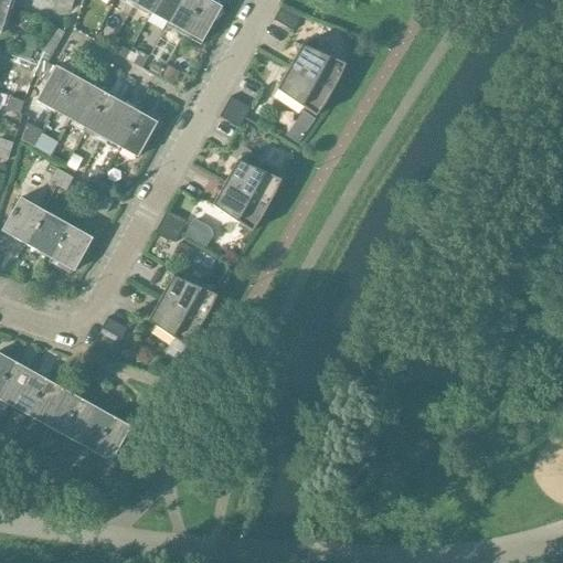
[(59,0),(57,4),(59,4),(72,9),(75,0),(59,0)]
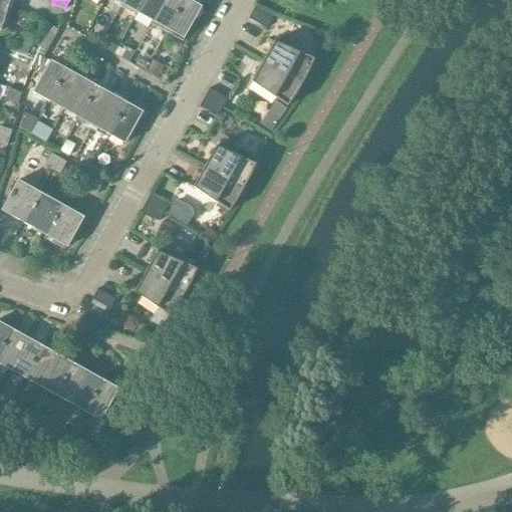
[(124,0),(123,3),(139,11),(145,0),(124,0)]
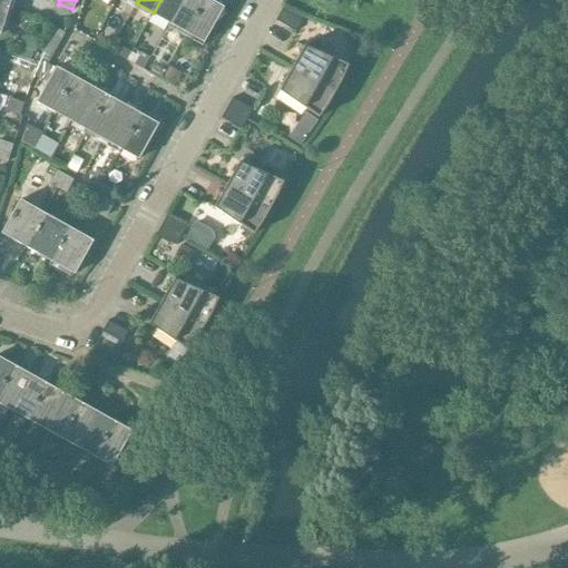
[(160,0),(154,12),(170,21),(182,0),(160,0)]
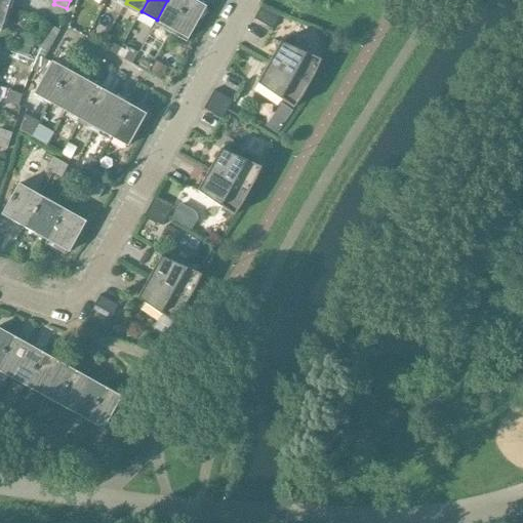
[(167,0),(157,19),(173,29),(189,0),(167,0)]
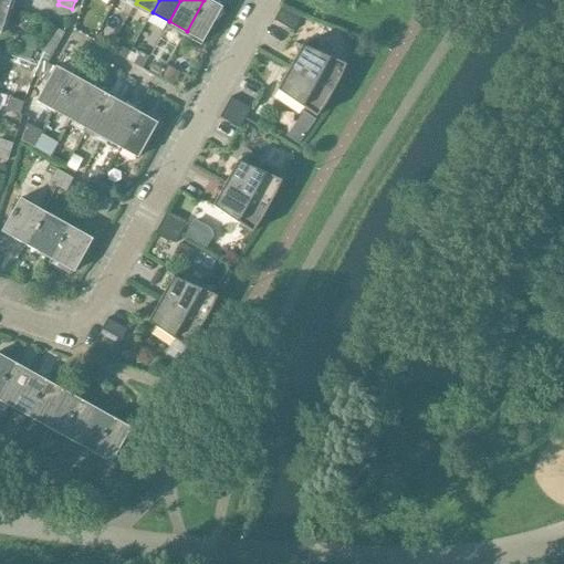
[(204,0),(187,31),(204,40),(222,6),(212,0),(204,0)]
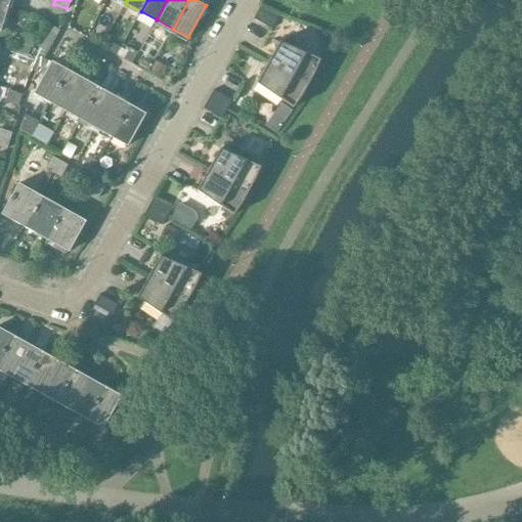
[(0,3),(0,30),(1,31),(8,6),(0,3)]
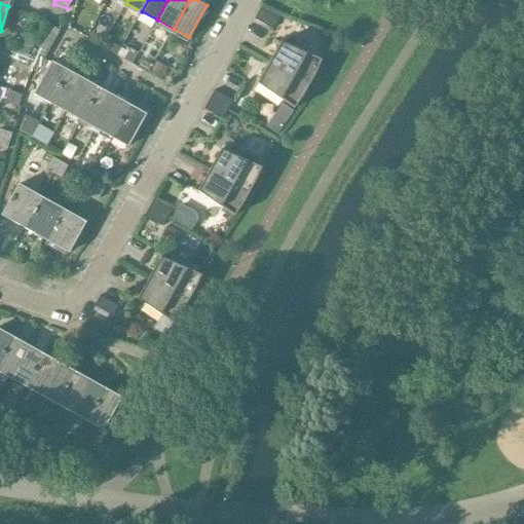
[(262,8),(261,7),(255,17),(256,19),(257,19),(273,28),(279,19),(262,8)]
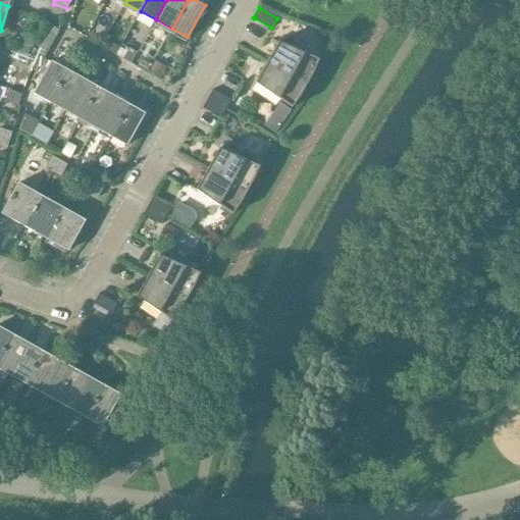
[(37,51),(46,56),(61,29),(52,23),(37,51)]
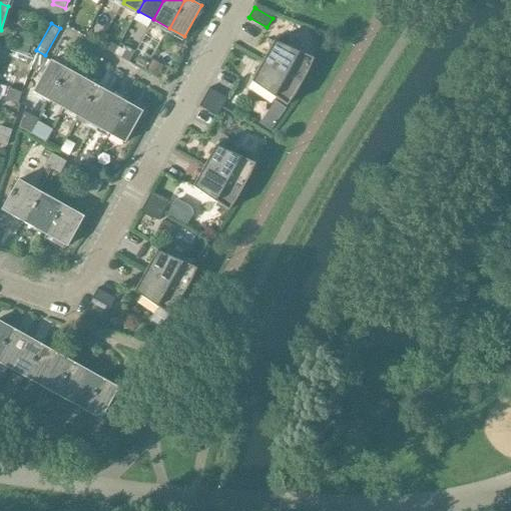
[(315,57),(275,39),(264,60),(302,81),(309,70),(315,57)]
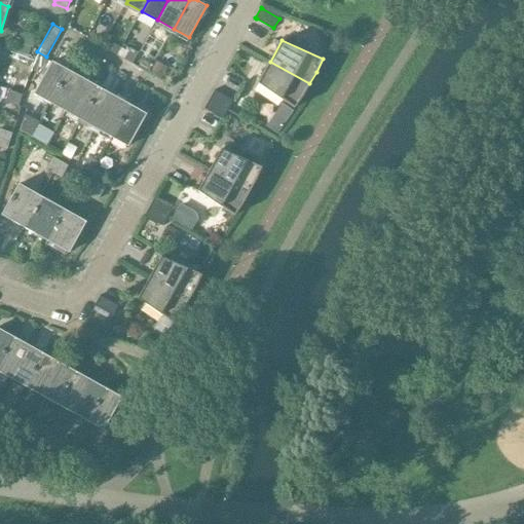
[(20,41),(16,49),(30,53),(32,46),(20,41)]
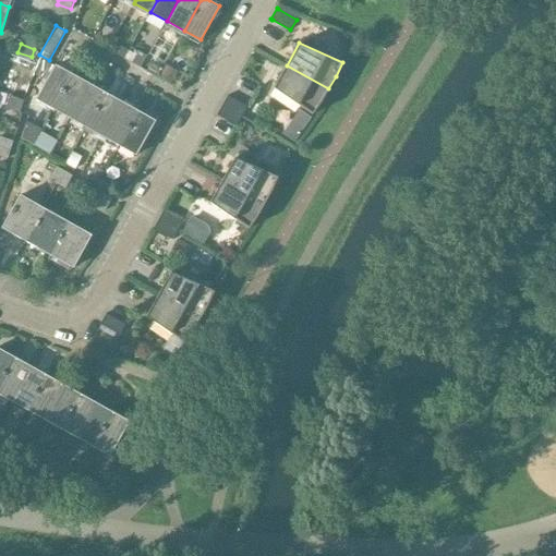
[(140,49),(133,62),(141,67),(147,55),(140,49)]
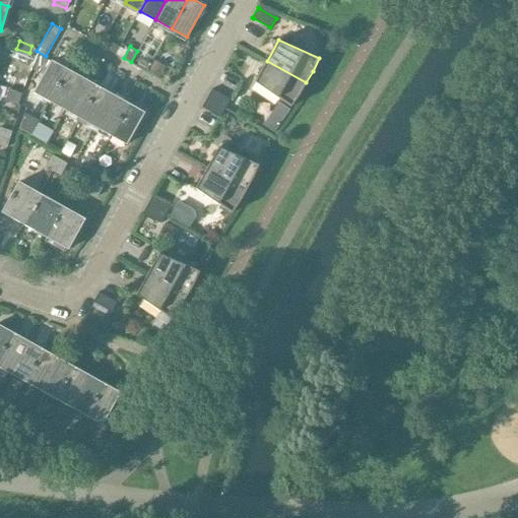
[(16,49),(13,57),(26,61),(29,53),(16,49)]
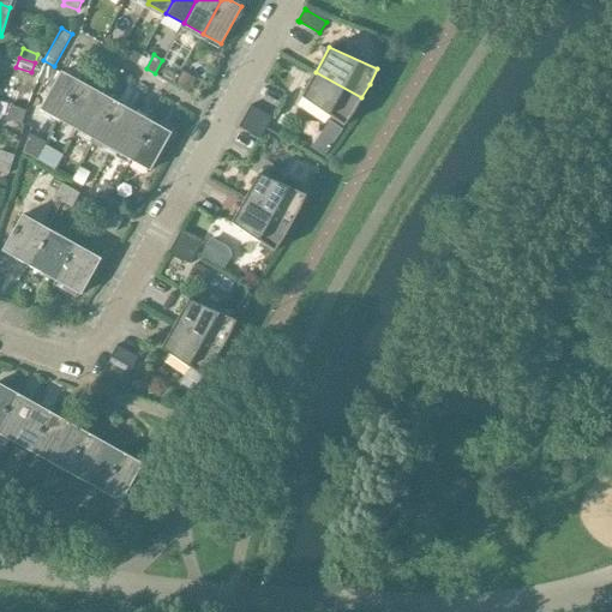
[(51,83),(59,69),(48,64),(41,77),(51,83)]
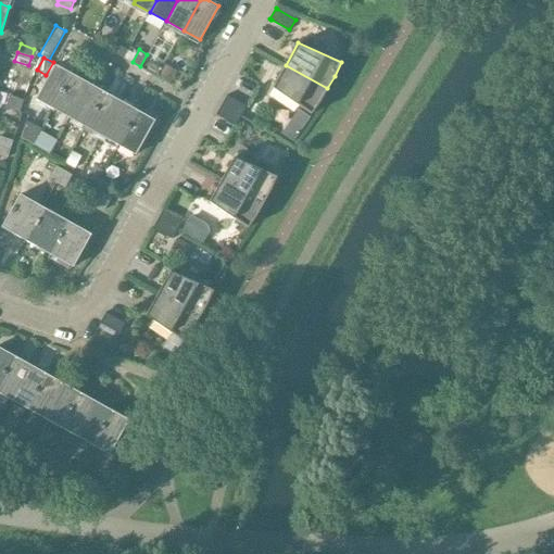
[(152,61),(147,70),(158,76),(162,66),(152,61)]
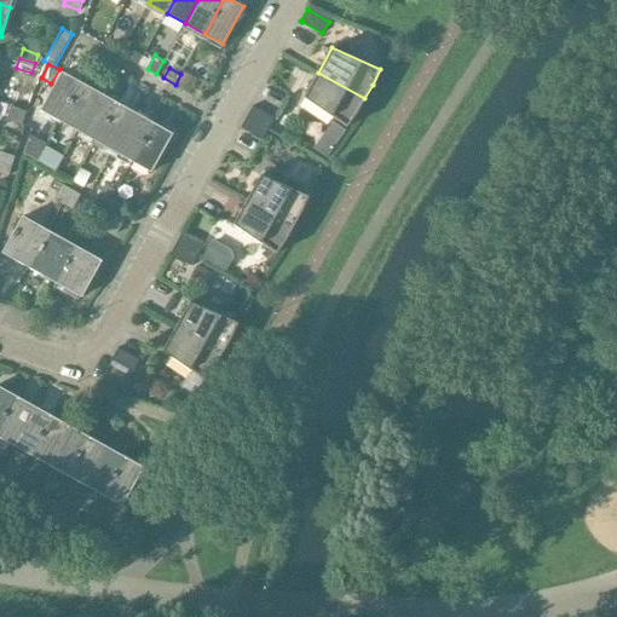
[(185,70),(178,84),(192,91),(200,79),(185,70)]
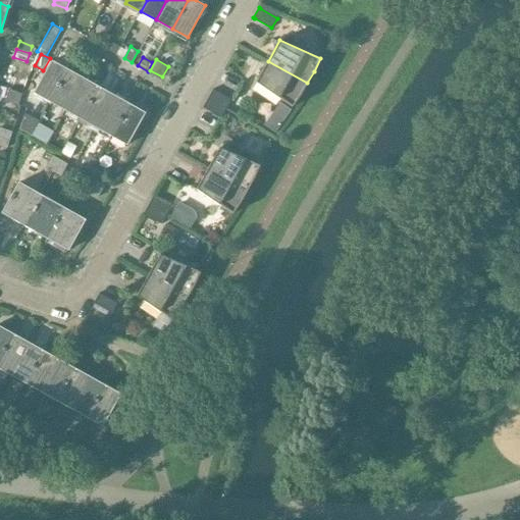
[(35,92),(51,101),(68,69),(53,60),(35,92)]
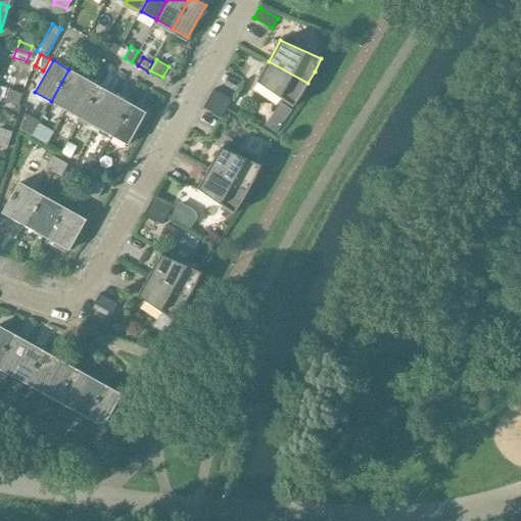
[(308,83),(269,61),(257,82),(293,106),(301,94),(308,83)]
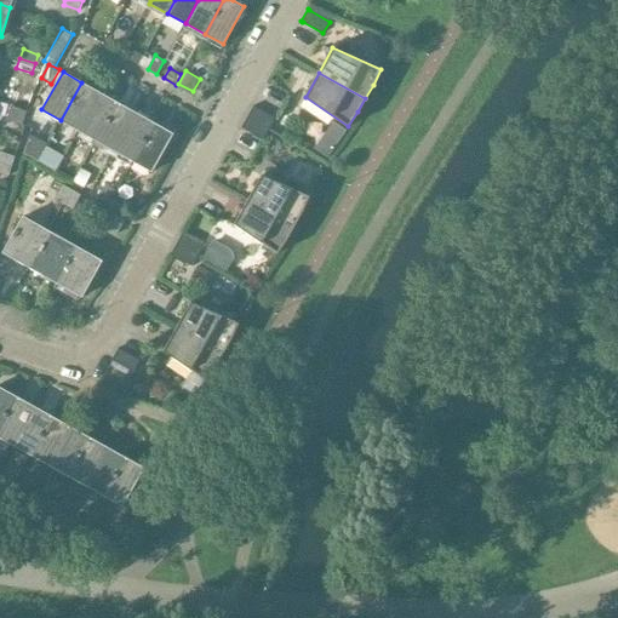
[(99,92),(81,83),(61,120),(79,130),(99,92)]
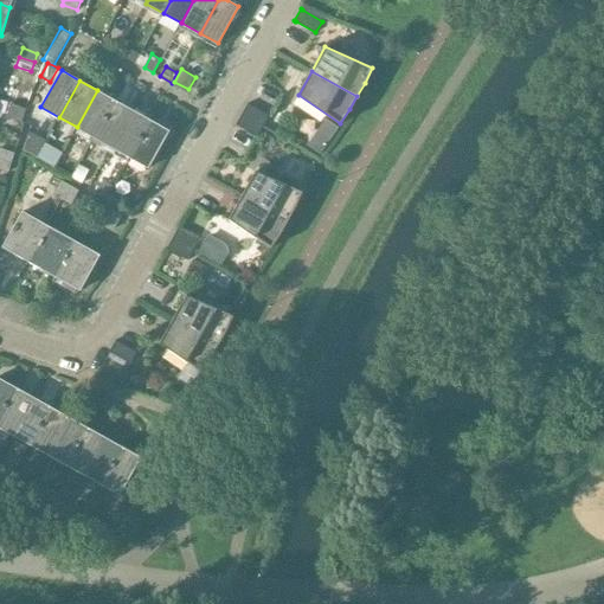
[(115,100),(97,90),(77,127),(95,137),(115,100)]
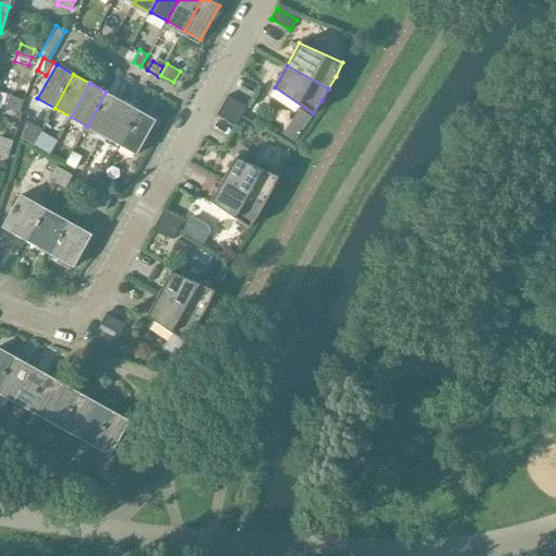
[(122,101),(106,92),(87,127),(104,135),(122,101)]
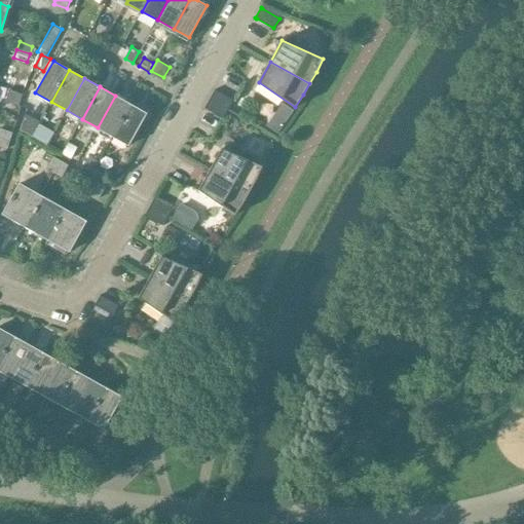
[(233,99),(217,89),(216,88),(211,99),(228,108),(233,99)]
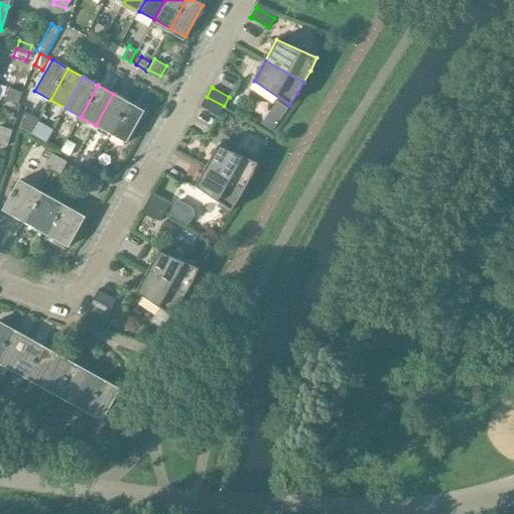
[(22,92),(10,88),(7,96),(20,100),(22,92)]
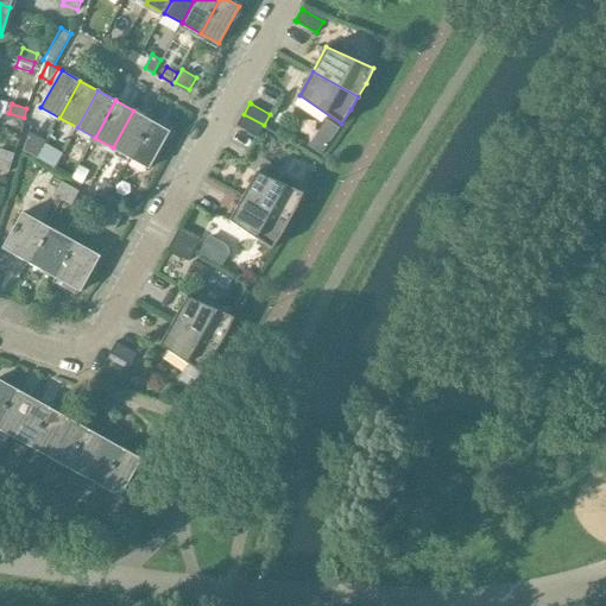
[(151,120),(133,111),(113,147),(131,157),(151,120)]
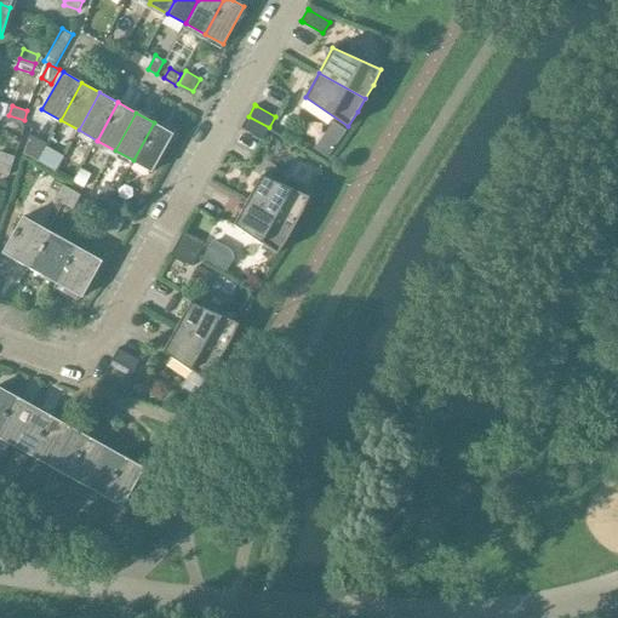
[(269,127),(249,116),(241,127),(242,127),(244,127),(263,138),(269,127)]
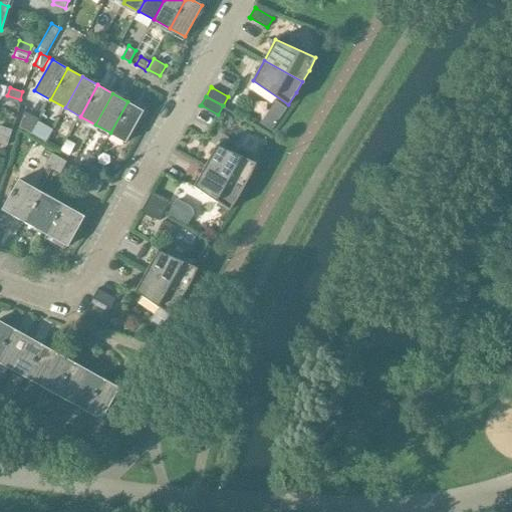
[(276,100),(273,104),(284,112),(287,108),(276,100)]
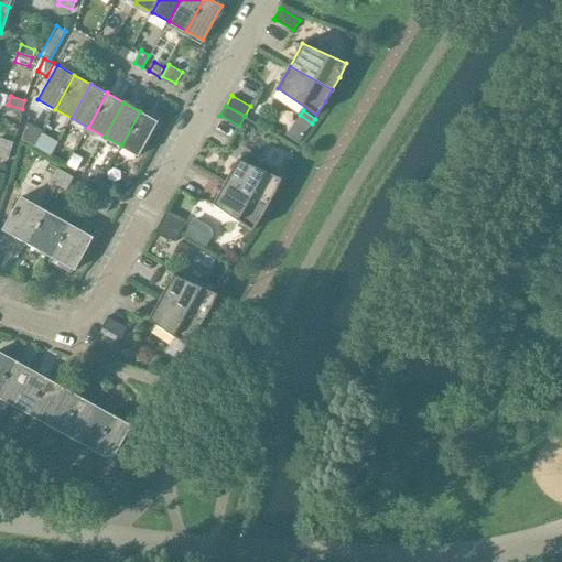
[(158,121),(140,111),(121,146),(138,155),(158,121)]
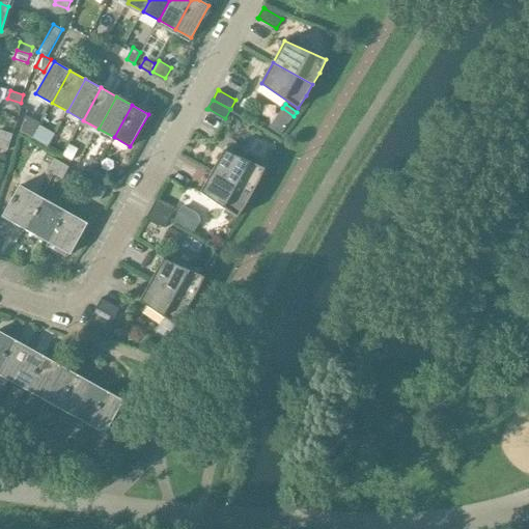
[(0,130),(0,137),(10,141),(12,133),(0,130)]
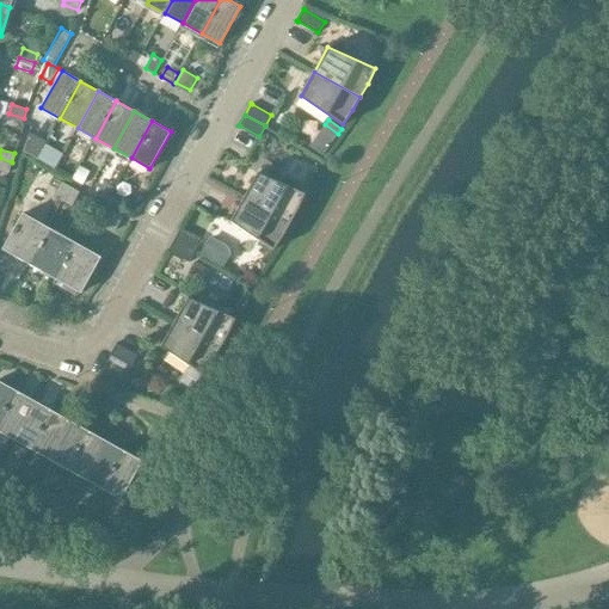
[(12,162),(0,158),(0,168),(10,172),(12,162)]
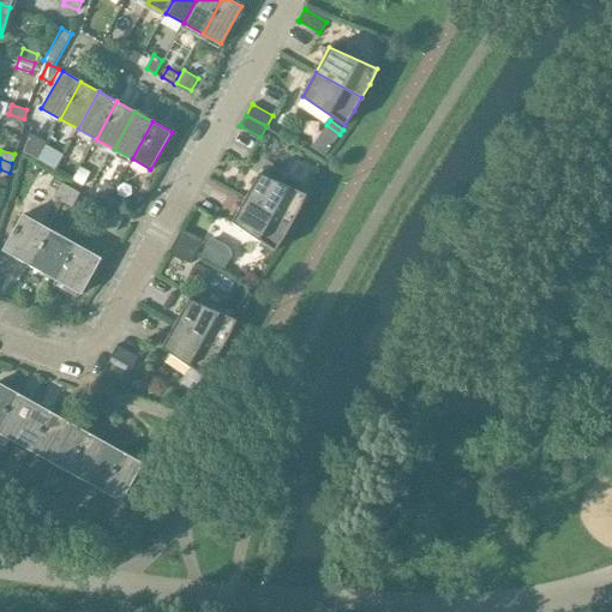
[(81,166),(73,179),(84,184),(91,171),(81,166)]
